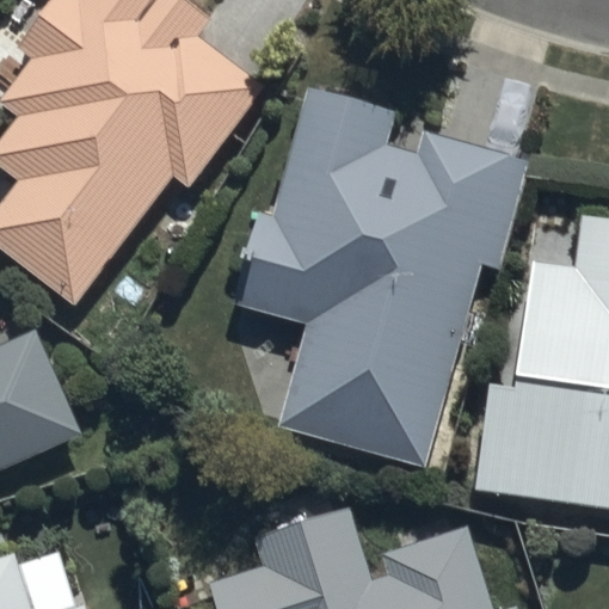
[(0,250),(72,307),(78,301),(262,74),(170,0),(63,0),(0,79),(0,92),(22,109),(0,135),(0,165),(19,180),(0,204),(0,250)]
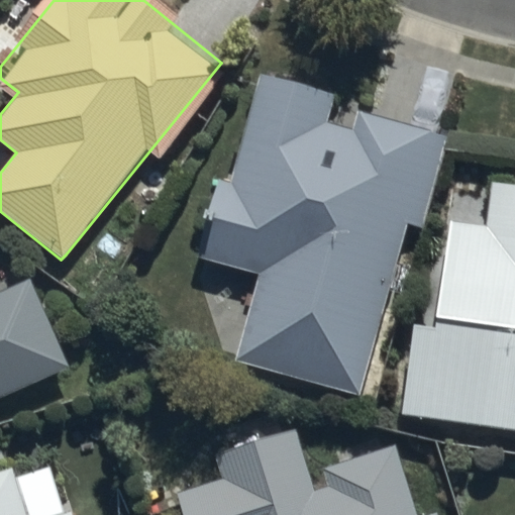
[(356,397),(358,390),(437,130),(260,77),(206,253),(260,270),(232,359),(356,397)]
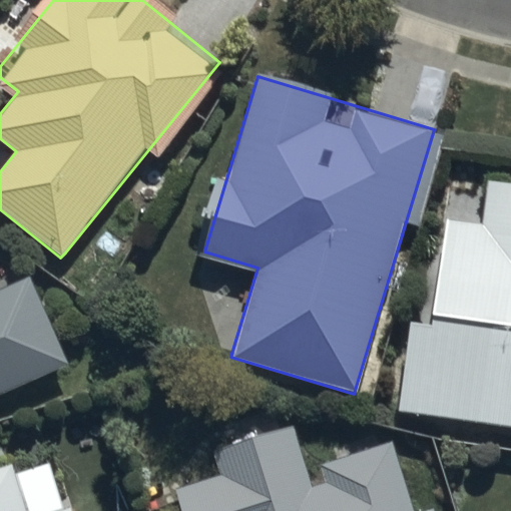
[(405,410),(510,425),(510,183),(488,180),(482,224),(432,217),(405,410)]
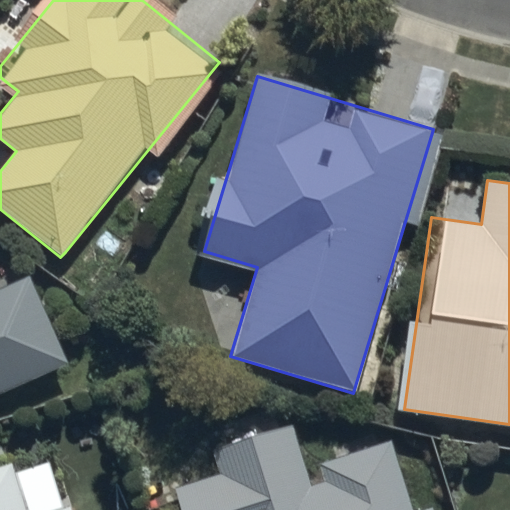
[(0,386),(69,361),(35,271),(0,283),(0,386)]
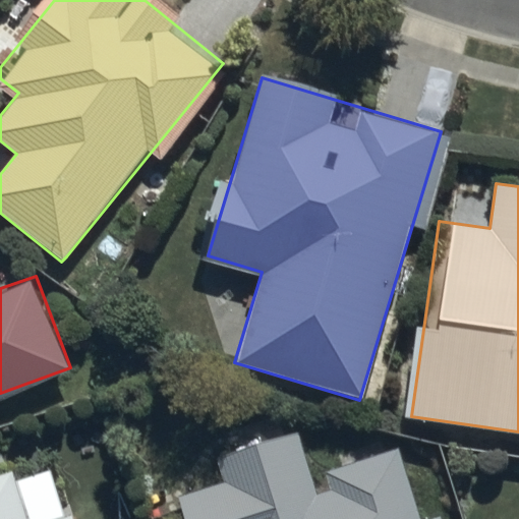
[(438,518),(412,446),(315,469),(302,431),(219,452),(228,477),(181,496),(189,518),(438,518)]
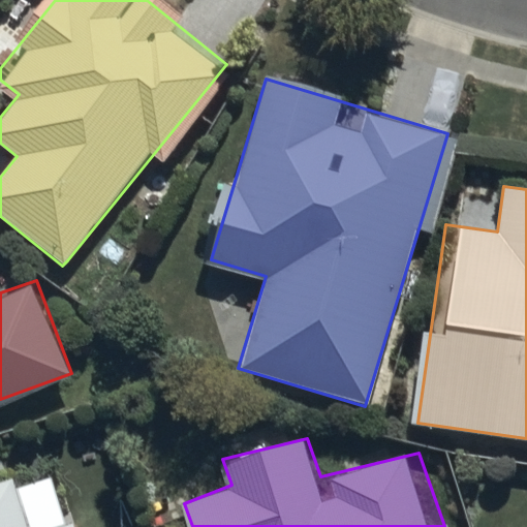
[(0,526),(68,526),(50,464),(0,478),(0,526)]
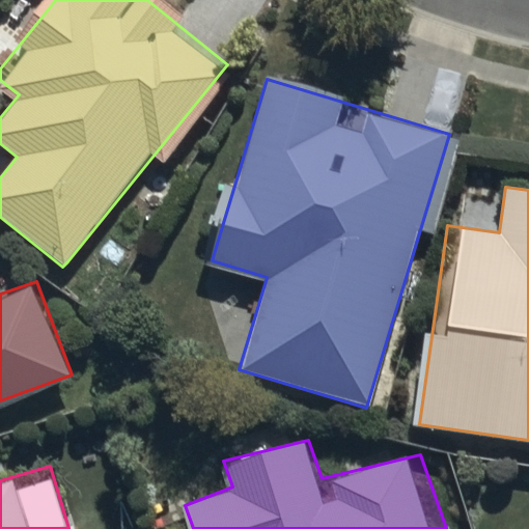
All buildings are outlined.
